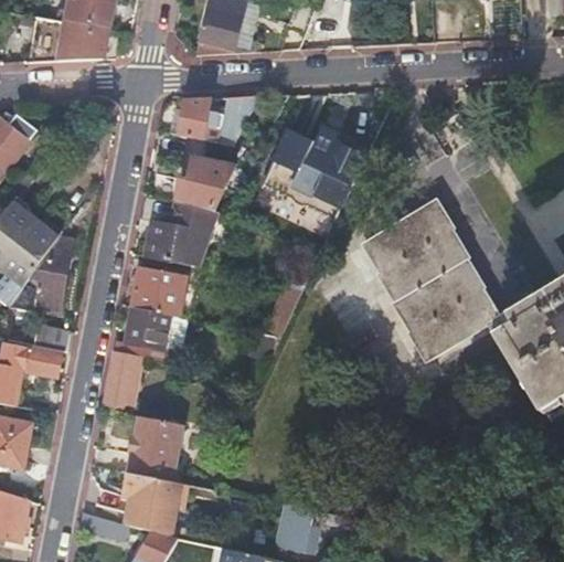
[(70,0),(68,8),(66,21),(110,30),(115,0),(70,0)]
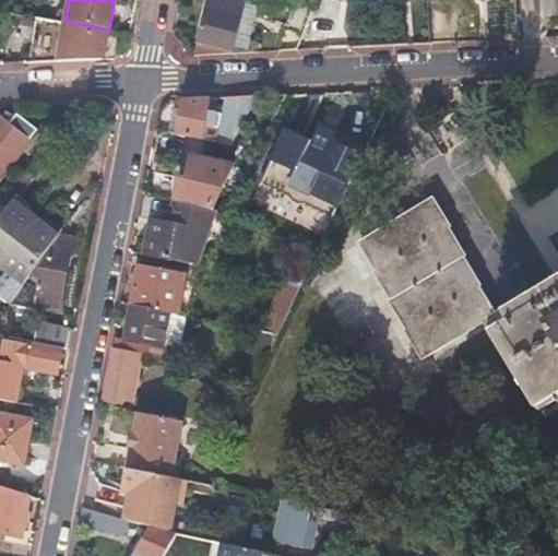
[(206,0),(196,54),(252,50),(251,46),(234,47),(244,3),(230,0),(206,0)]
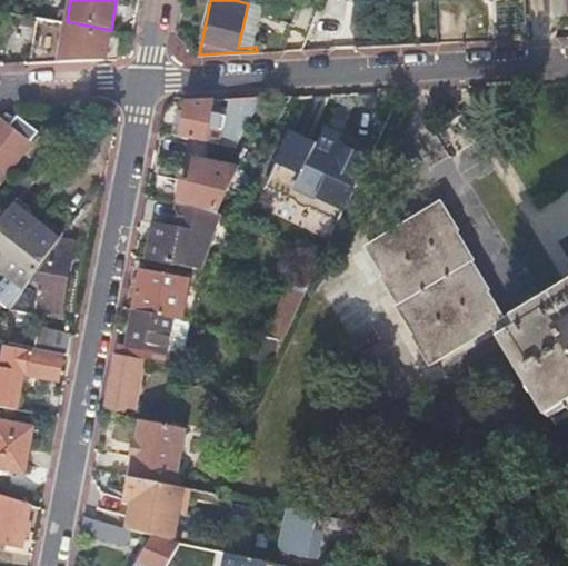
[(289,28),(307,35),(318,6),(299,1),(289,28)]
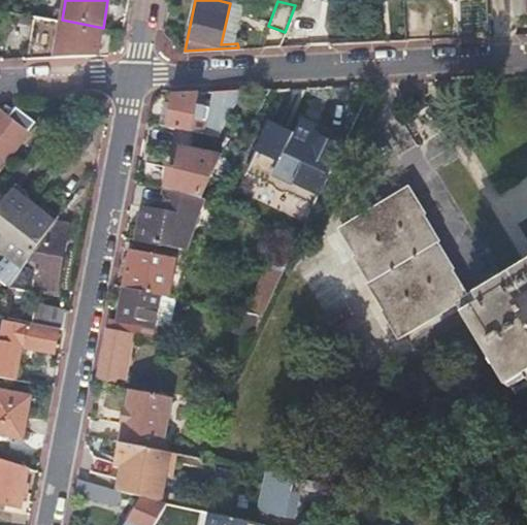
[(221,44),(237,43),(246,7),(230,3),(221,44)]
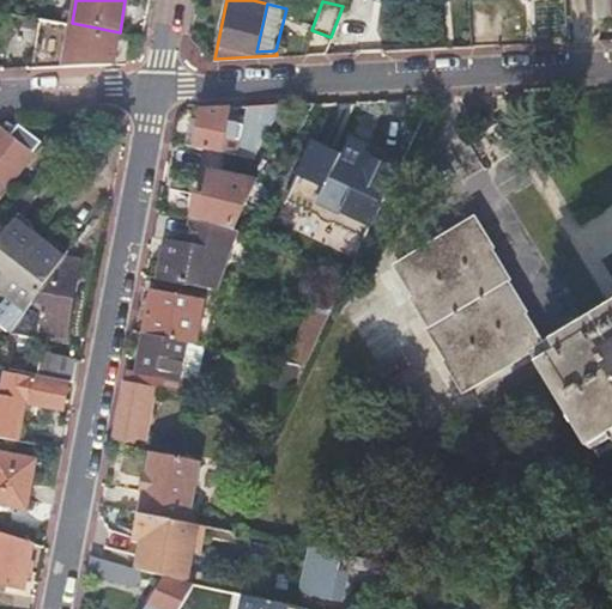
[(41,18),(30,66),(64,66),(114,64),(120,32),(72,23),(41,18)]
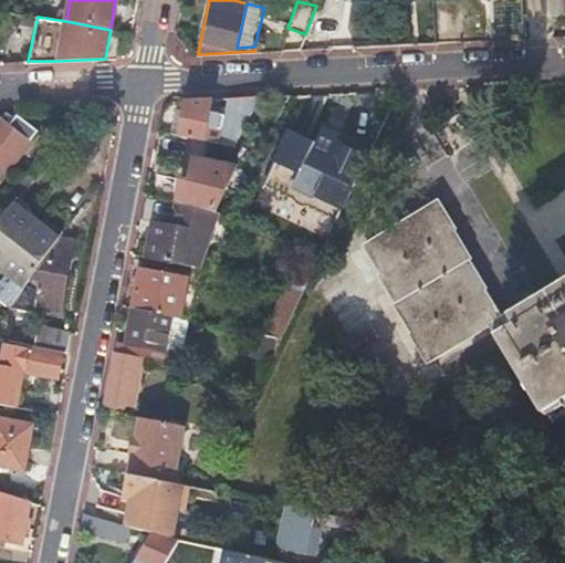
[(234,145),(260,95),(186,98),(179,133),(186,135),(234,145)]
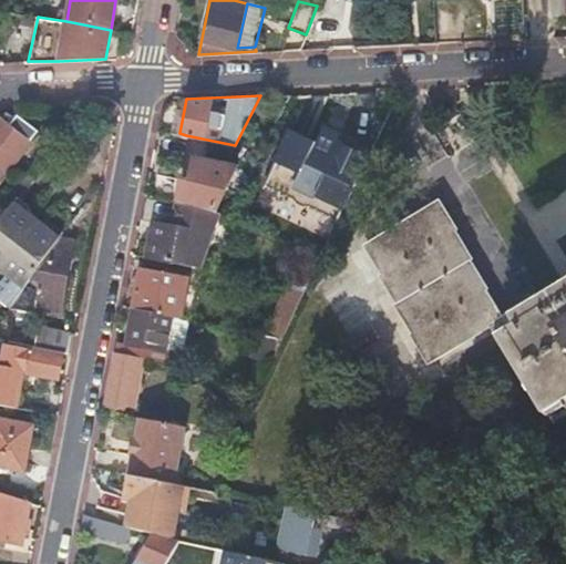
[(0,177),(6,171),(7,171),(39,130),(17,114),(9,123),(0,116),(0,177)]
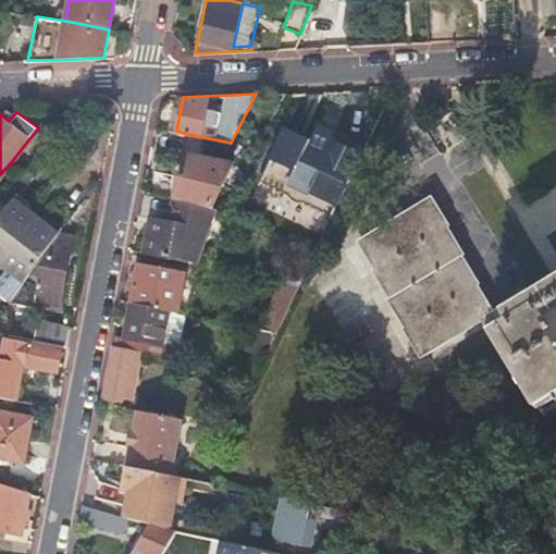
[(334,211),(362,152),(331,138),(334,132),(318,124),(311,139),(285,126),(261,176),(270,181),(291,183),(291,189),(295,195),(303,197),(310,193),(325,208),(334,211)]
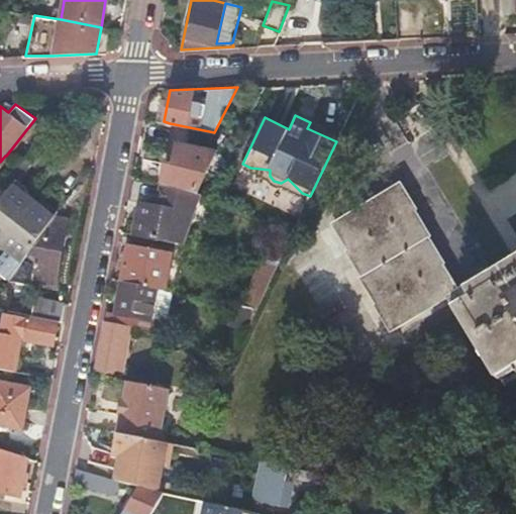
[(167,143),(170,123),(164,121),(143,117),(139,138),(167,143)]
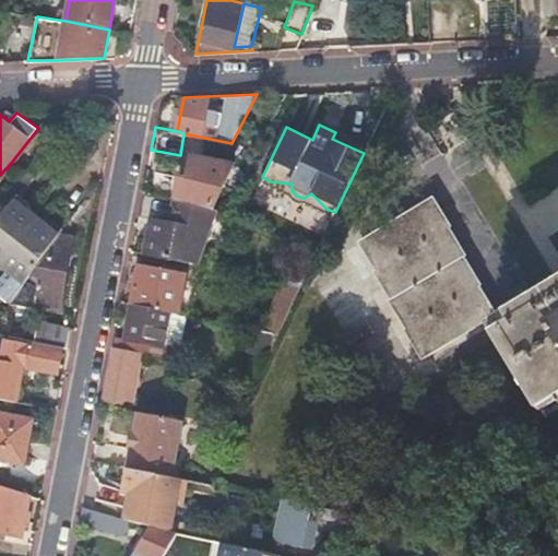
[(201,205),(212,209),(233,164),(196,155),(192,169),(190,178),(178,176),(174,199),(183,201),(201,205)]
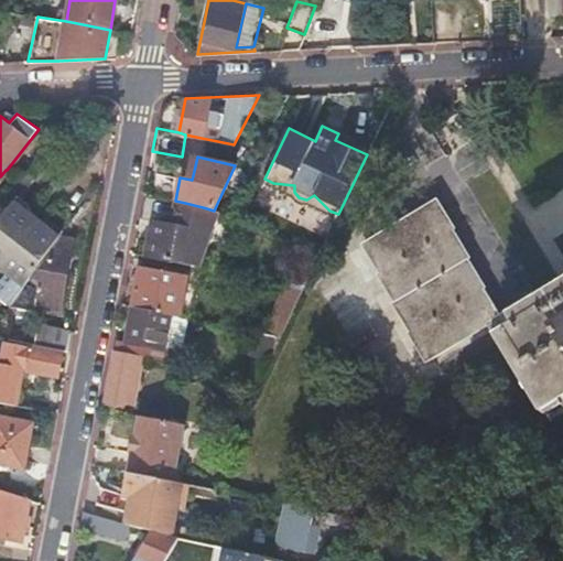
[(182,169),(180,177),(192,180),(194,171),(182,169)]
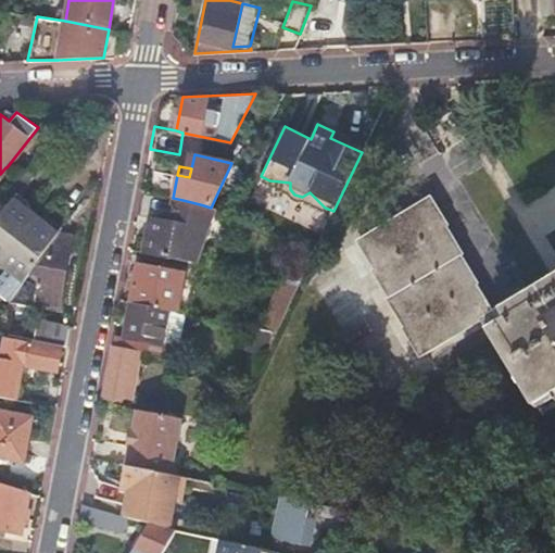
[(59,234),(12,198),(0,213),(0,294),(10,302),(11,302),(58,235),(59,234)]
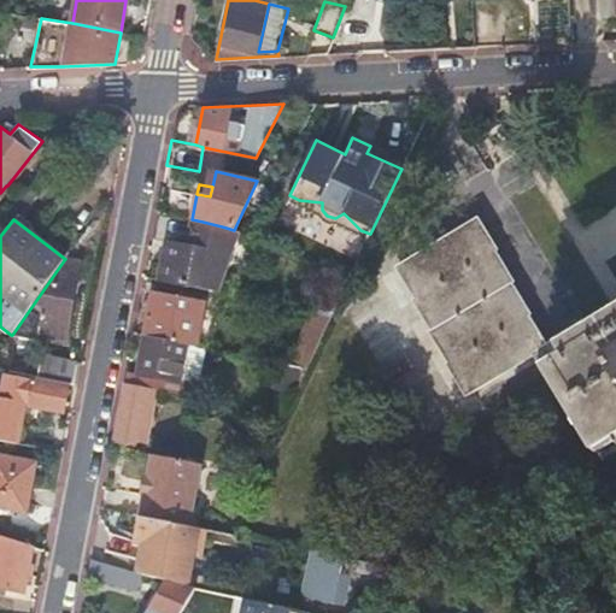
[(159,280),(213,289),(217,280),(221,280),(236,231),(234,230),(222,227),(203,222),(192,219),(187,243),(166,240),(159,280)]
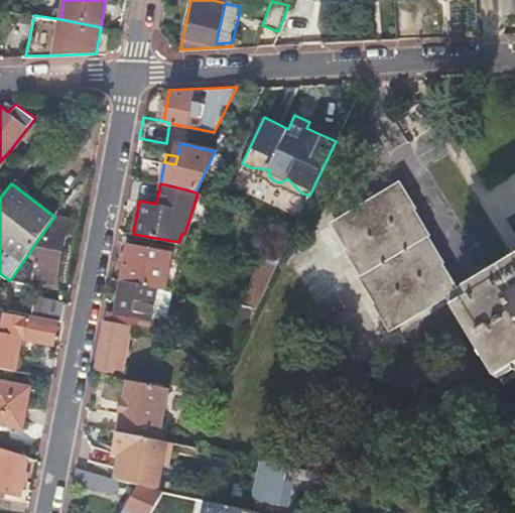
[(394,184),(334,222),(397,327),(458,289),(394,184)]
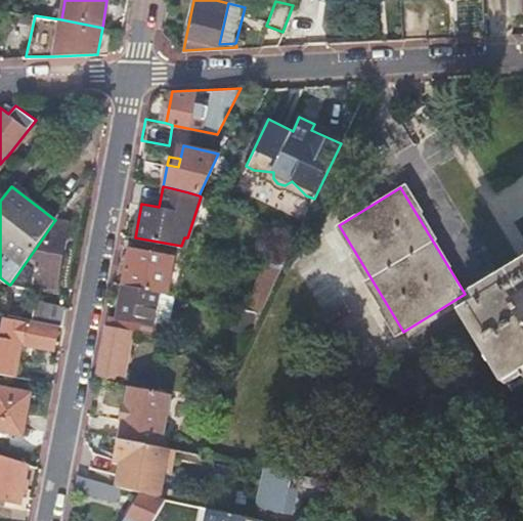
[(68,223),(54,221),(10,285),(19,286),(20,281),(55,288),(68,223)]
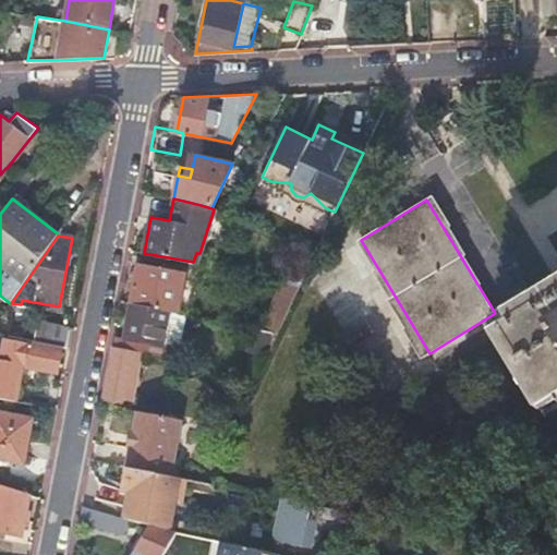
[(301,282),(315,252),(299,246),(283,279),(301,282)]
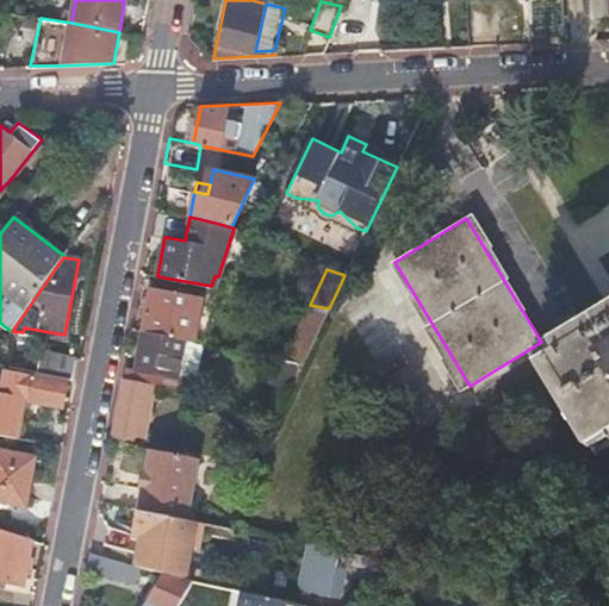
[(187,339),(193,341),(202,297),(149,287),(142,331),(187,339)]
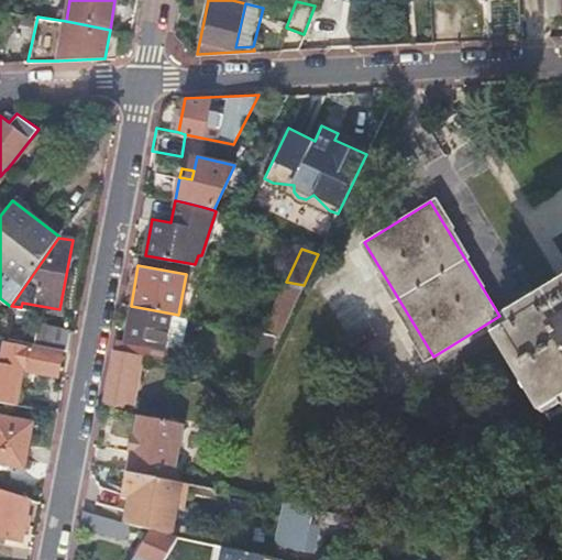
[(279,335),(304,285),(286,282),(263,331),(279,335)]
